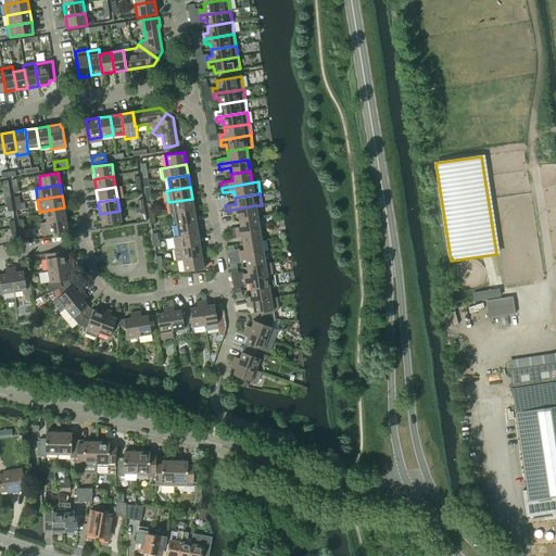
[(171,214),(175,214),(193,211),(192,199),(168,202),(171,214)]
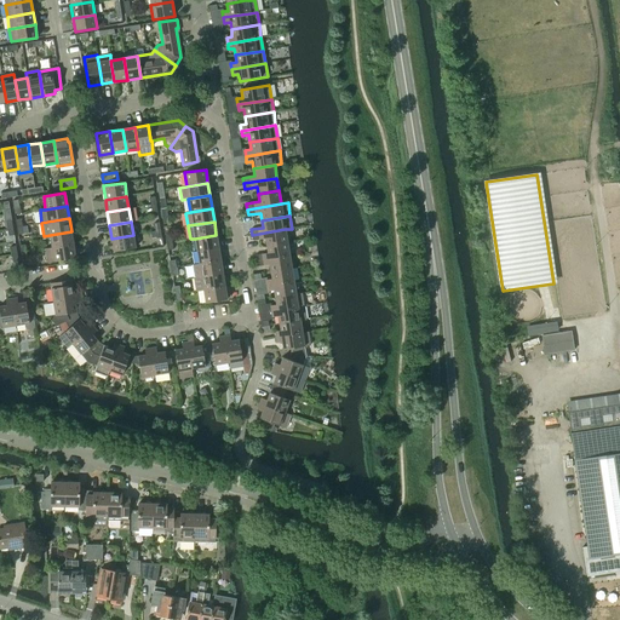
[(267,246),(287,242),(285,229),(252,235),(252,241),(265,239),(267,246)]
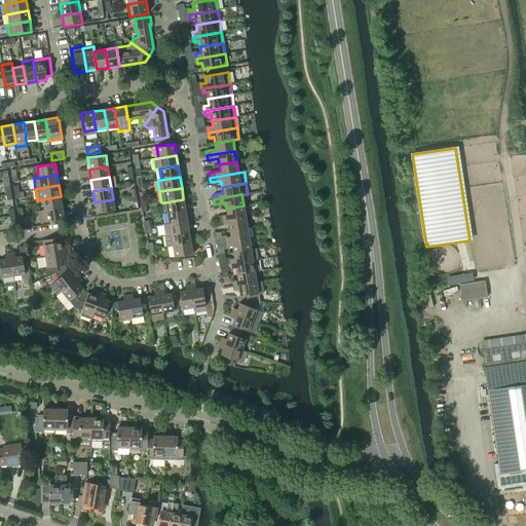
[(42,199),(44,211),(62,208),(61,196),(42,199)]
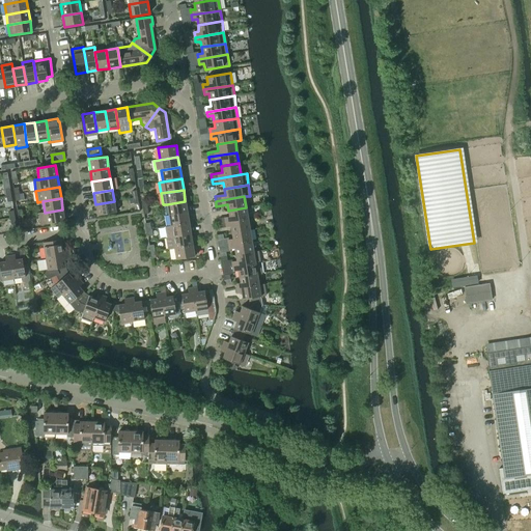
[(114,201),(95,204),(98,216),(116,213),(114,201)]
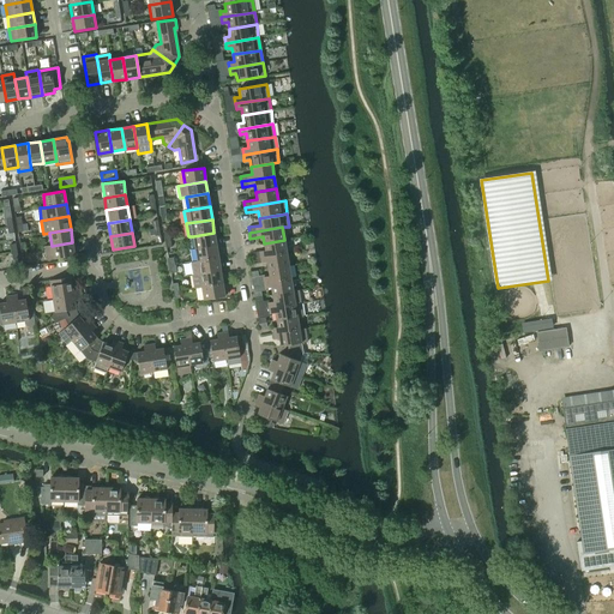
[(193,236),(194,248),(216,245),(214,233),(193,236)]
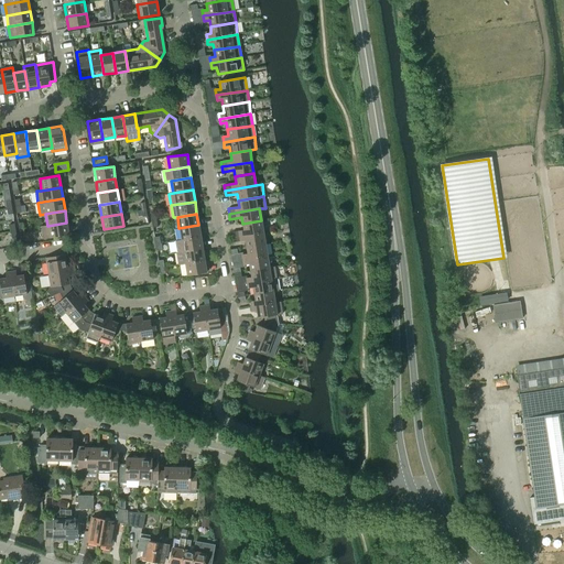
[(232,238),(239,237),(263,232),(261,220),(242,224),(243,230),(231,232),(232,238)]
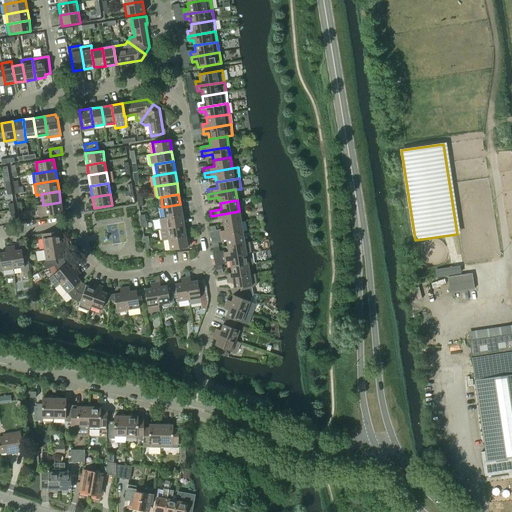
[(60,202),(43,205),(37,206),(39,217),(62,213),(60,202)]
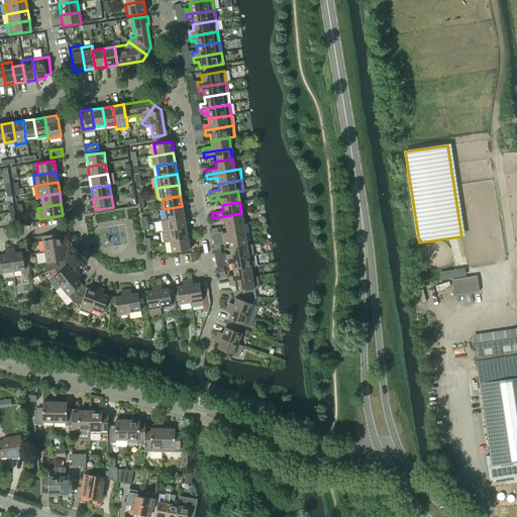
[(164,209),(166,220),(184,217),(182,206),(164,209)]
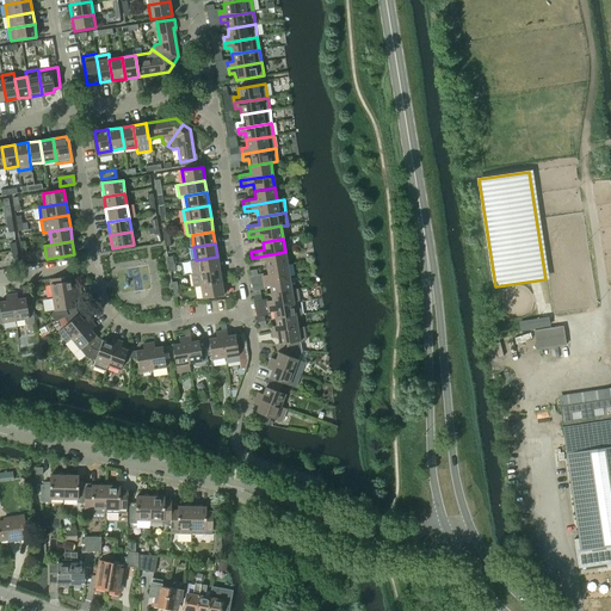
[(265,261),(266,269),(288,265),(285,252),(259,257),(252,258),(253,263),(265,261)]
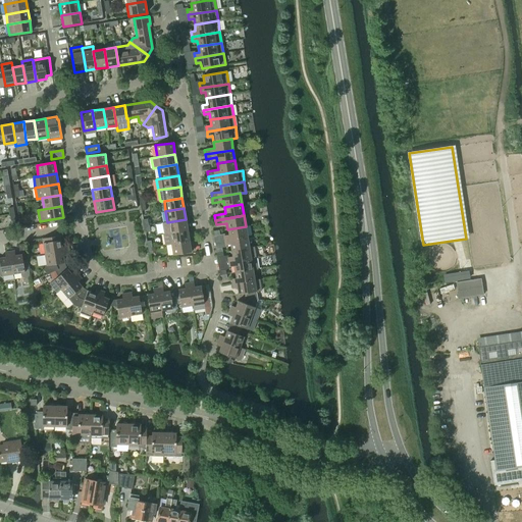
[(167,222),(169,233),(188,230),(186,219),(167,222)]
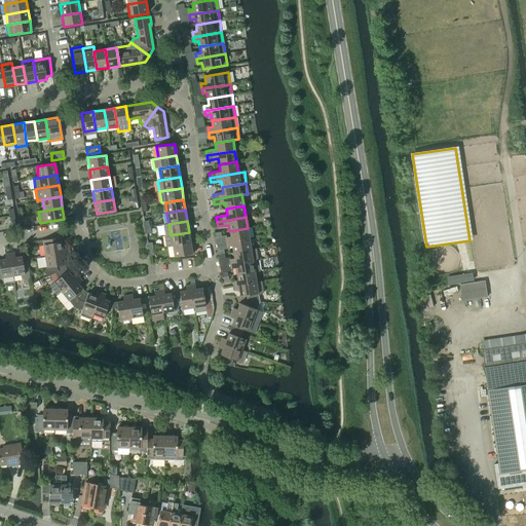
[(225,237),(226,242),(249,238),(248,228),(229,231),(230,236),(225,237)]
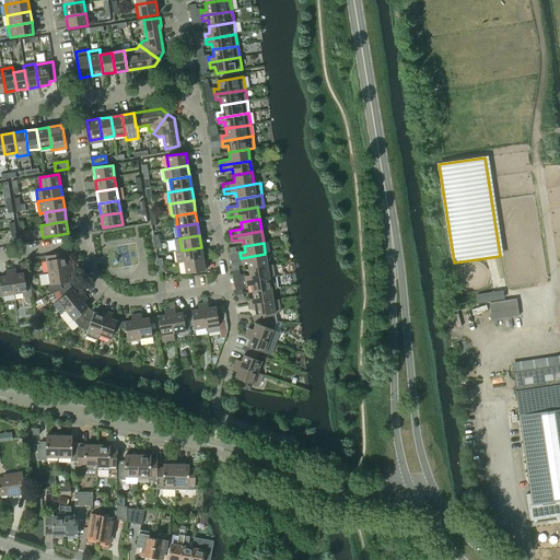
[(177,263),(184,261),(202,258),(201,247),(182,251),(176,251),(177,263)]
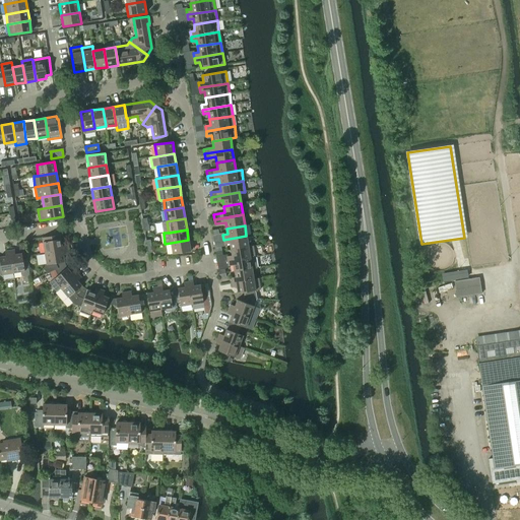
[(42,238),(45,253),(67,250),(66,245),(61,246),(60,235),(42,238)]
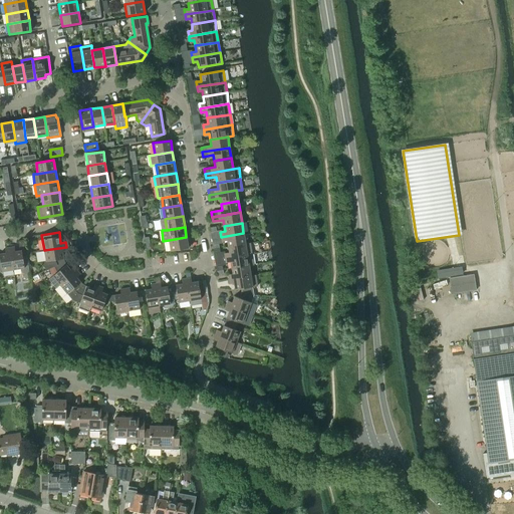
[(227,241),(228,247),(245,244),(243,233),(221,237),(222,242),(227,241)]
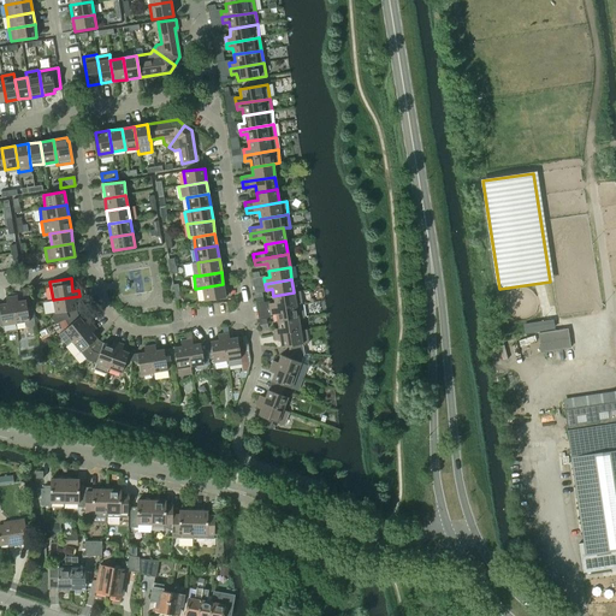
[(223,284),(202,288),(205,301),(225,298),(223,284)]
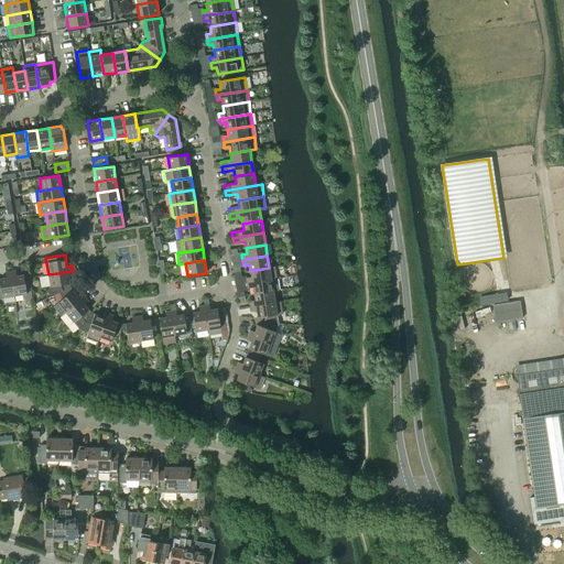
[(14,296),(22,294),(23,296),(24,299),(25,300),(28,301),(30,300),(31,297),(32,296),(29,281),(28,274),(26,263),(20,264),(21,275),(17,277),(15,271),(10,272),(14,296)]
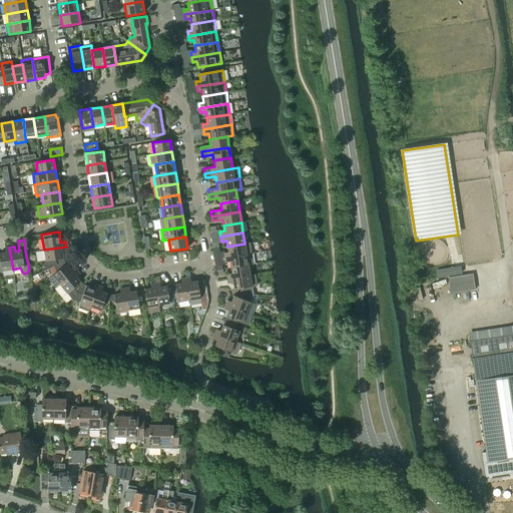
[(223,253),(224,258),(251,253),(249,242),(244,243),(227,246),(228,252),(223,253)]
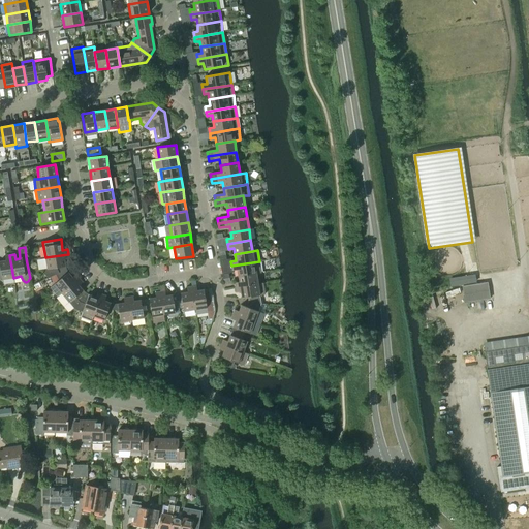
[(68,254),(45,257),(48,270),(45,271),(44,273),(45,275),(47,277),(49,277),(51,277),(56,275),(66,270),(65,267),(64,259),(69,259),(68,254)]
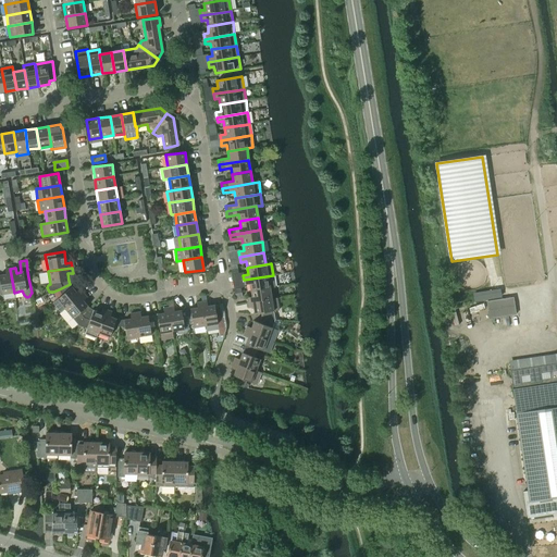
[(5,274),(0,275),(0,294),(14,293),(10,269),(5,269),(5,274)]
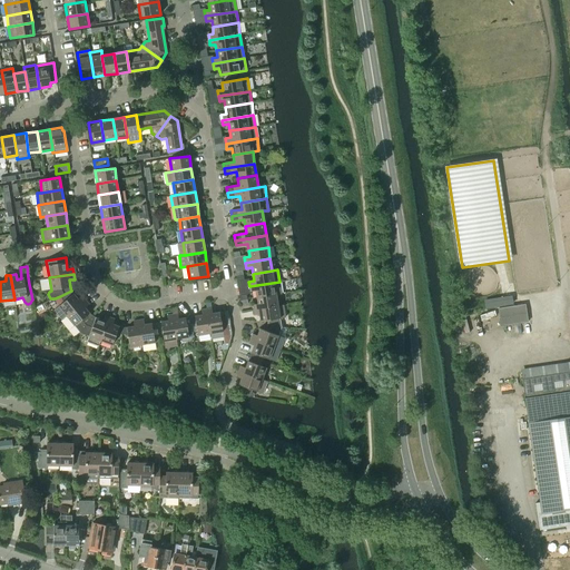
[(255,291),(256,297),(276,294),(281,294),(279,282),(249,286),(251,292),(255,291)]
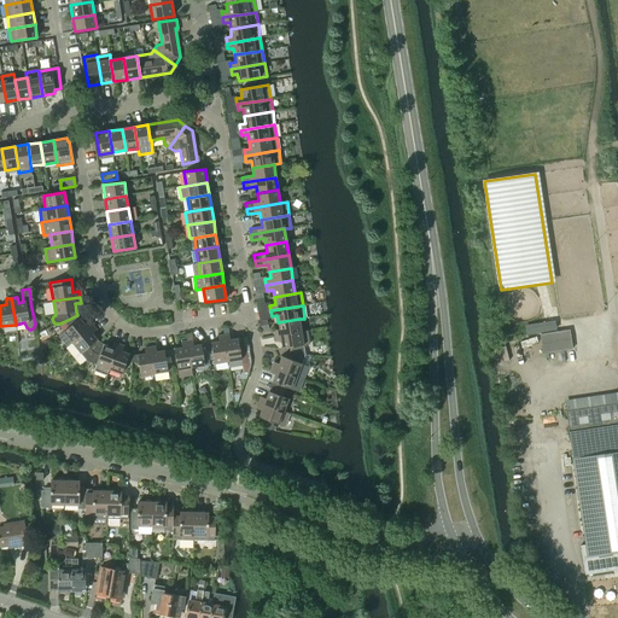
[(68,347),(71,343),(93,326),(89,321),(85,325),(80,319),(77,315),(65,321),(69,327),(58,336),(68,347)]
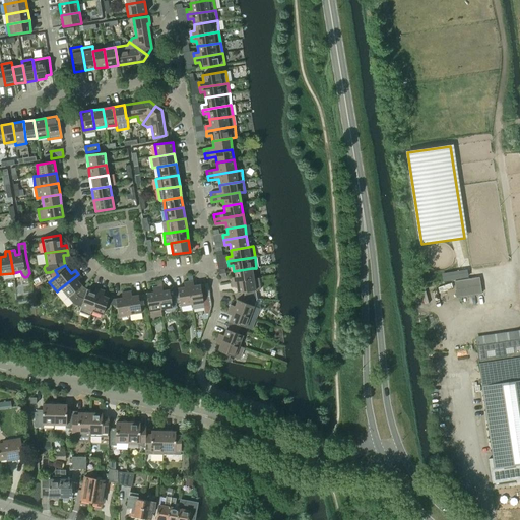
[(230,278),(231,283),(253,279),(252,268),(234,271),(235,277),(230,278)]
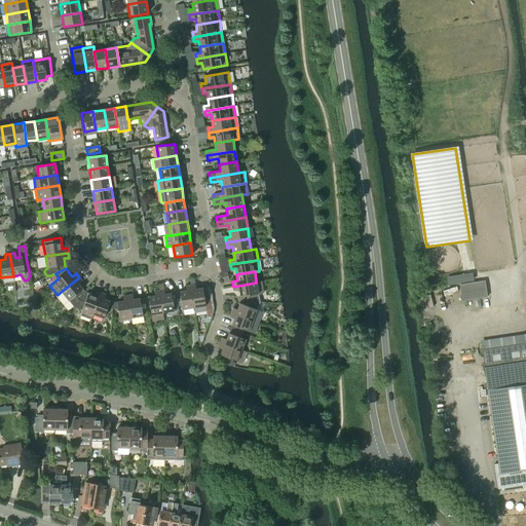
[(447,287),(475,283),(473,272),(445,276),(447,287)]
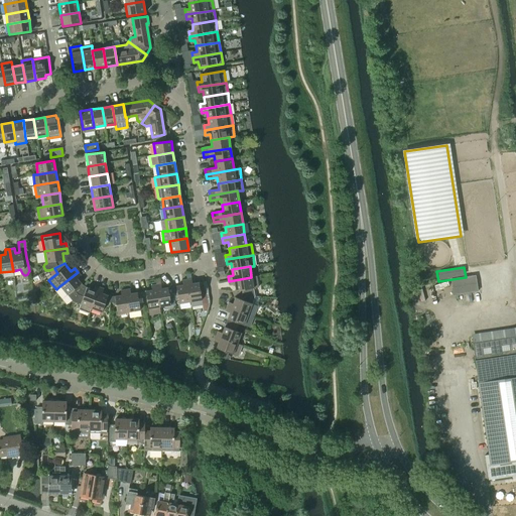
[(59,286),(68,295),(73,301),(84,286),(81,284),(77,279),(81,275),(78,272),(59,286)]
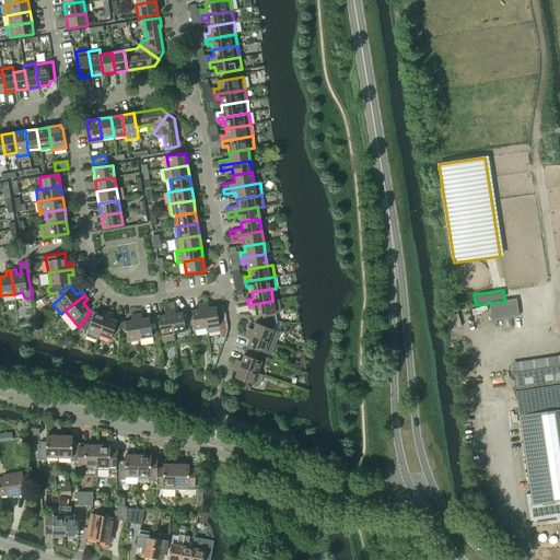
[(492,321),(518,316),(515,299),(489,303),(492,321)]
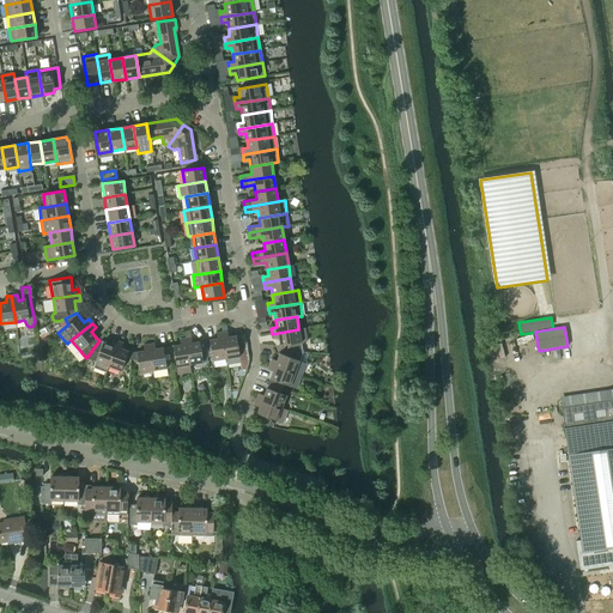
[(298,329),(272,334),(273,339),(279,339),(280,346),(289,345),(287,351),(302,352),(301,343),(307,341),(304,328),(298,329)]
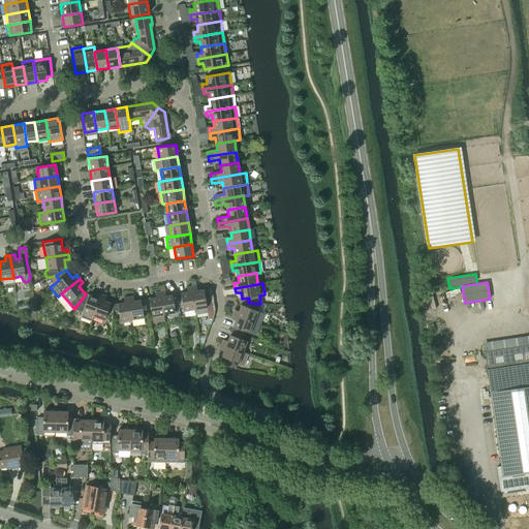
[(196,286),(191,287),(195,310),(196,316),(208,314),(207,308),(205,297),(209,296),(208,289),(196,291),(196,286)]
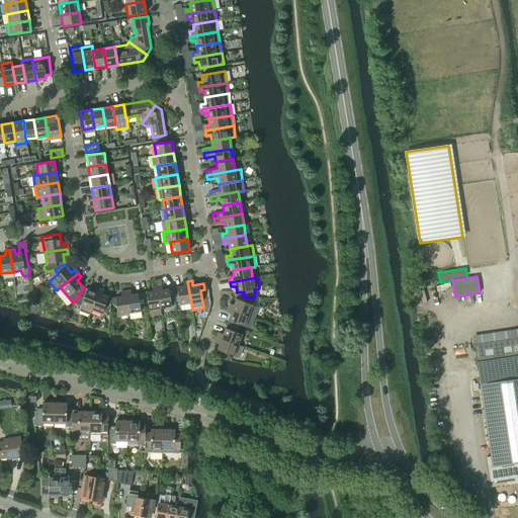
[(183,286),(177,287),(172,288),(174,294),(178,294),(180,306),(191,304),(187,281),(182,281),(183,286)]
